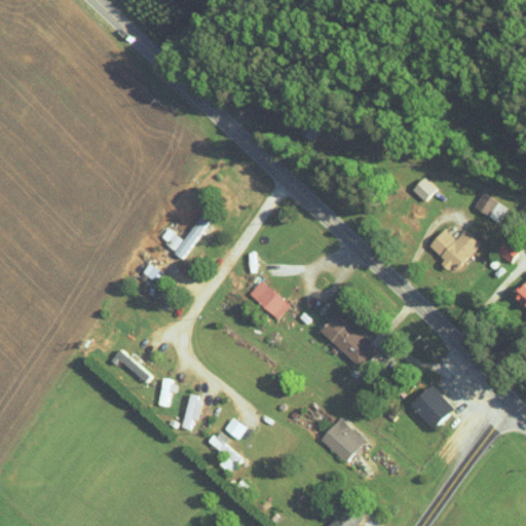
[(422,201),(436,189),(424,177),(411,189),(422,201)]
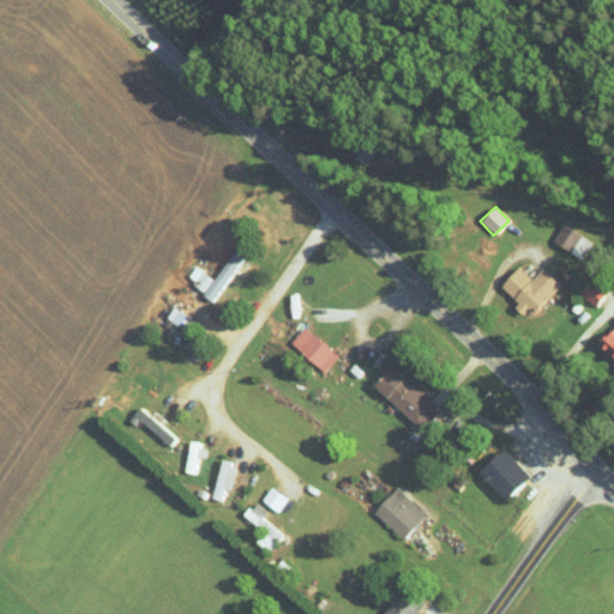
[(591,241),(563,226),(553,244),(581,259),(591,241)]
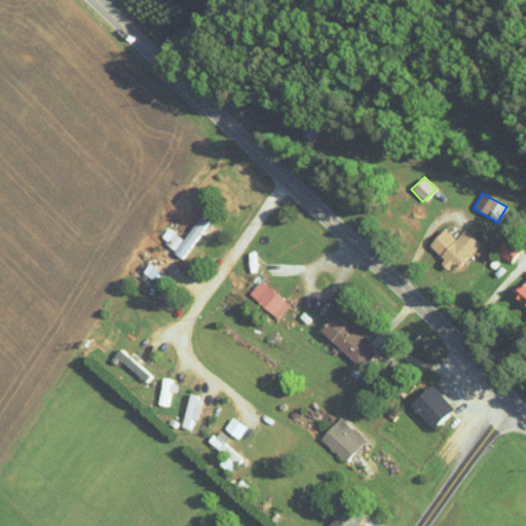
[(173,233),(164,245),(181,257),(210,219),(202,213),(182,239),(173,233)]
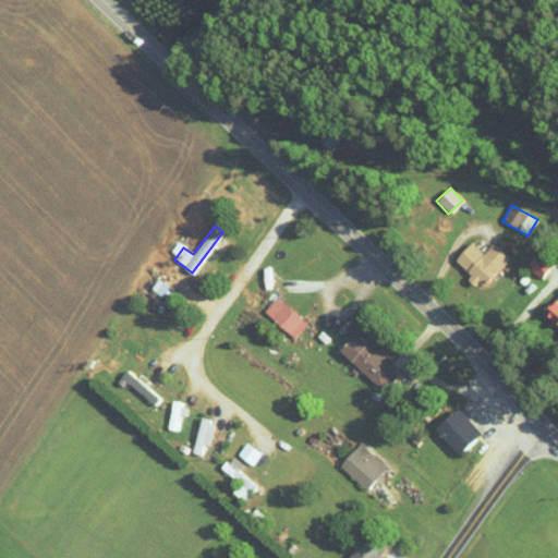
[(482,254),(470,243),(455,261),(470,275),(466,279),(478,290),(508,258),(492,243),(482,254)]
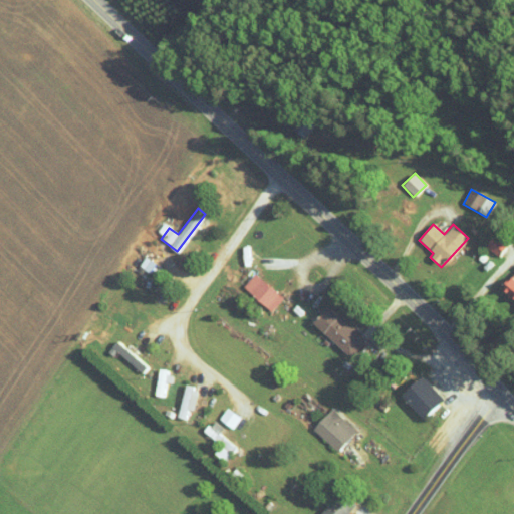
[(155,263),(145,257),(139,266),(149,273),(155,263)]
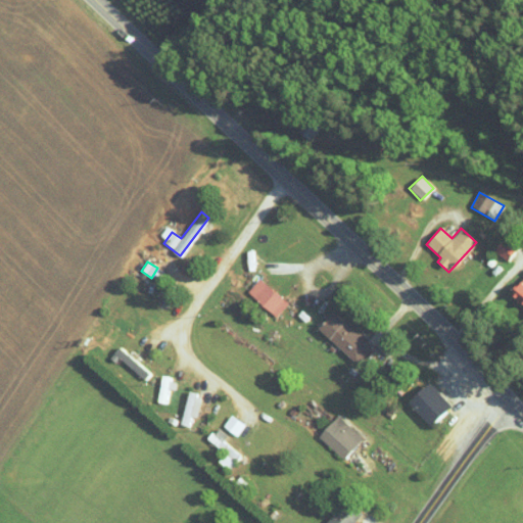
[(275,318),(286,304),(258,279),(246,292),(275,318)]
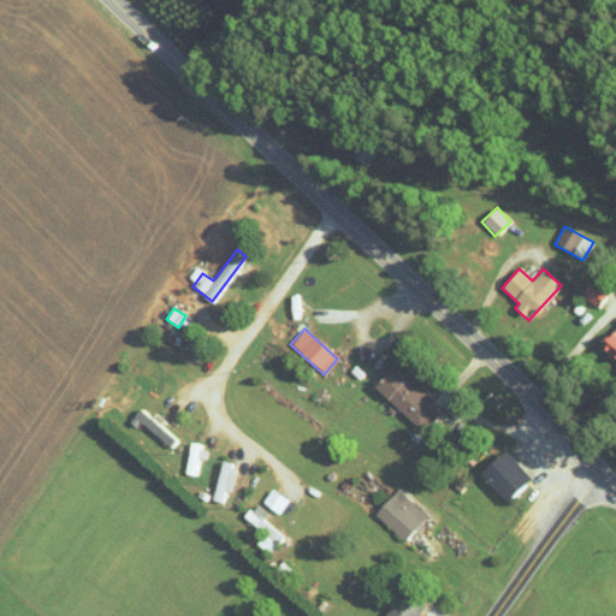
[(374,388),(419,430),(437,409),(394,368),(374,388)]
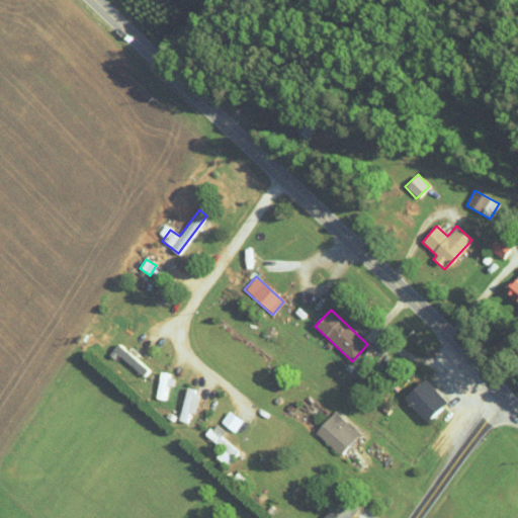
[(111,351),(144,375),(149,368),(116,344),(111,351)]
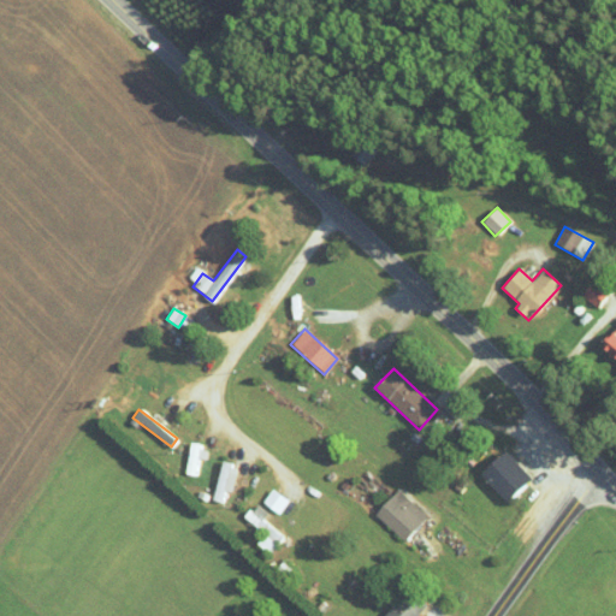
[(207,460),(208,446),(188,445),(185,474),(195,475),(196,458),(207,460)]
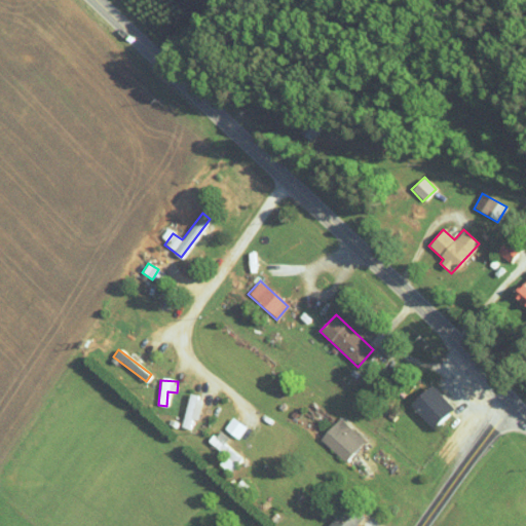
[(433,429),(453,409),(430,385),(409,406),(433,429)]
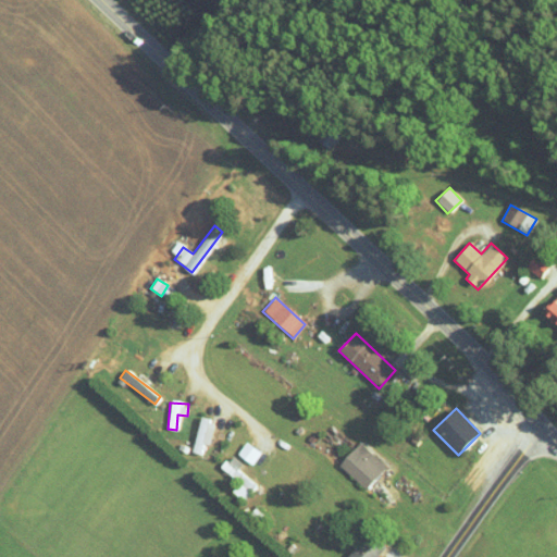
[(385,467),(359,443),(338,465),(364,490),(385,467)]
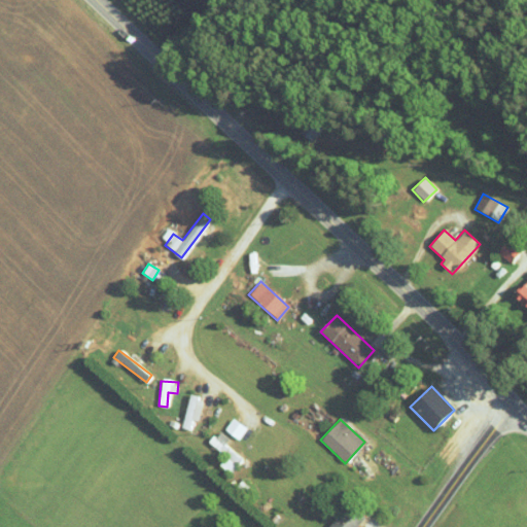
[(229,473),(241,458),(223,445),(227,438),(217,431),(207,444),(224,456),(218,466),(229,473)]
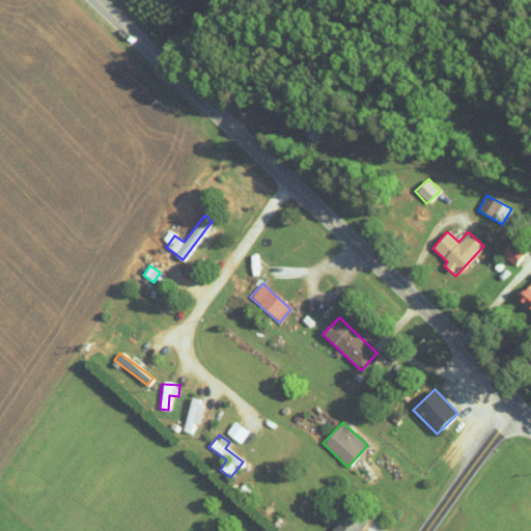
[(357,530),(367,520),(351,506),(330,530),(357,530)]
